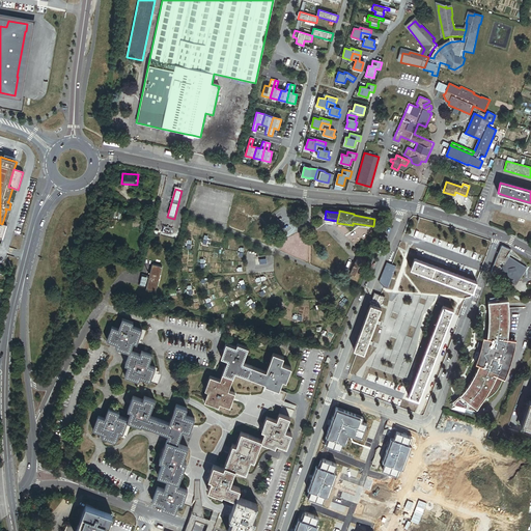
[(527,269),(506,257),(509,251),(501,247),(495,261),(490,274),(496,278),(498,276),(516,287),(527,269)]
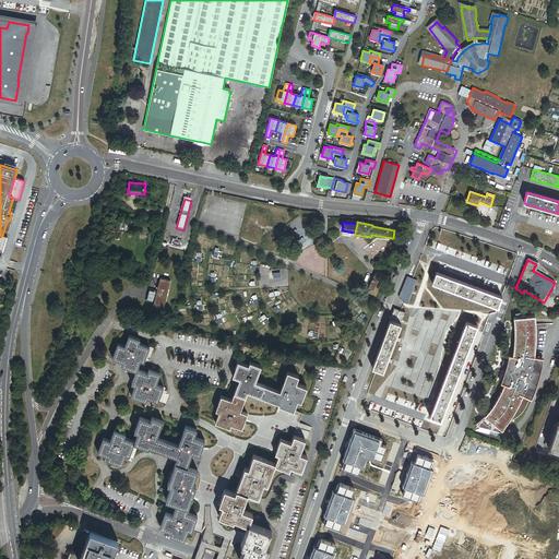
[(437,272),(432,283),(498,307),(502,296),(437,272)]
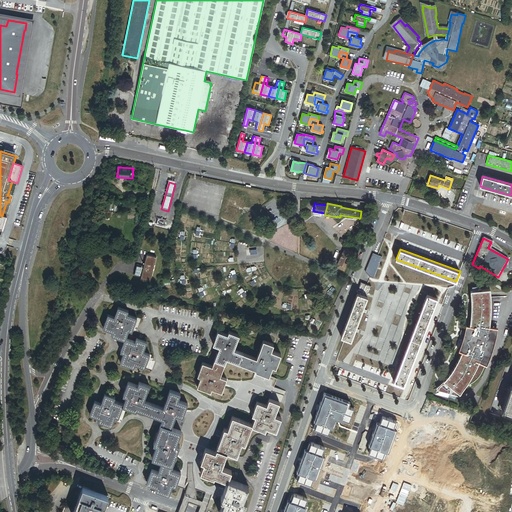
[(344,272),(352,253),(344,250),(336,268),(344,272)]
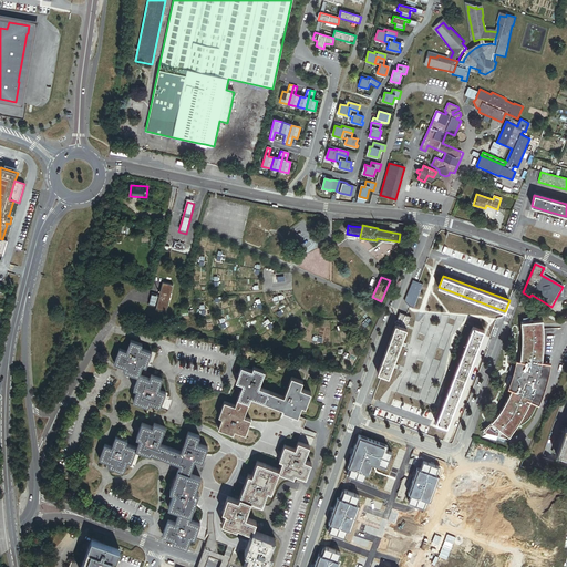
[(414,309),(423,285),(412,280),(404,301),(410,307),(414,309)]
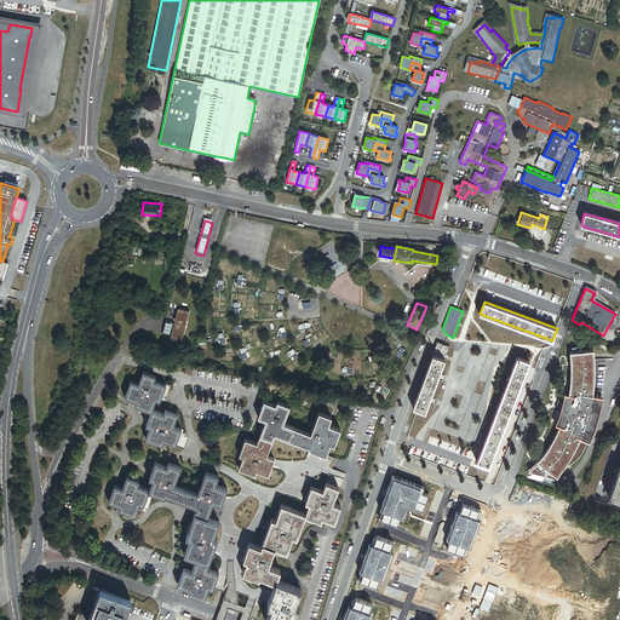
[(165,322),(161,336),(170,338),(168,339),(181,343),(189,314),(177,310),(173,325),(165,322)]
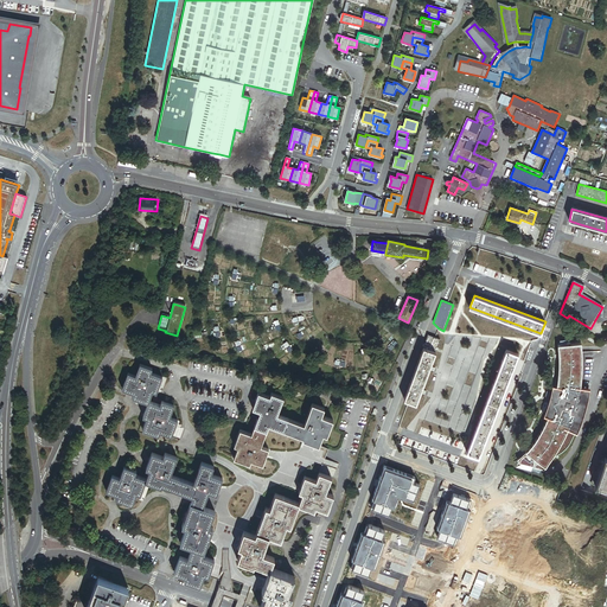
[(428,336),(425,345),(436,350),(440,339),(428,336)]
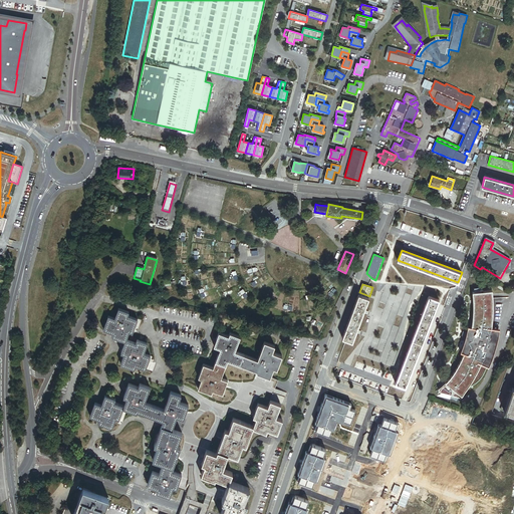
[(352,342),(369,296),(359,292),(342,338),(352,342)]
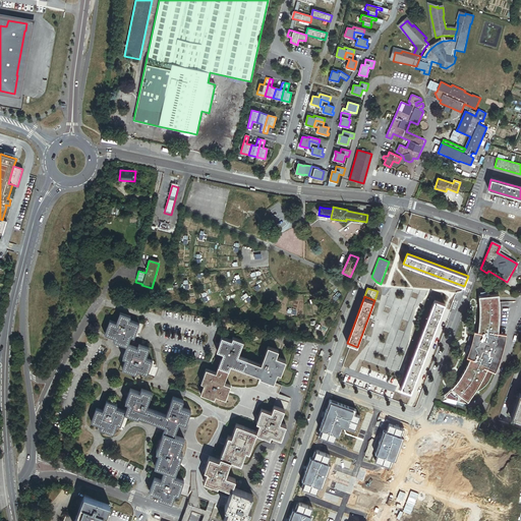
[(499,367),(501,357),(503,350),(504,341),(503,341),(497,340),(498,338),(498,334),(499,330),(501,317),(501,307),(500,296),(479,297),(479,303),(479,320),(478,326),(477,332),(476,332),(475,337),(473,344),(471,352),(469,357),(470,357),(469,361),(466,367),(462,375),(459,381),(455,386),(450,391),(446,396),(446,398),(448,399),(455,401),(456,401),(458,402),(468,405),(471,400),(474,396),(476,394),(485,388),(488,384),(490,381),(495,374),(496,370),(498,366),(499,367)]
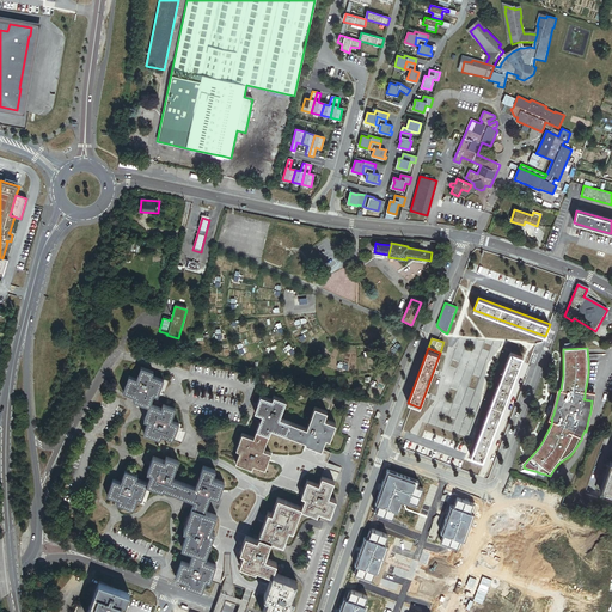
[(509,353),(471,457),(483,461),(521,357),(509,353)]
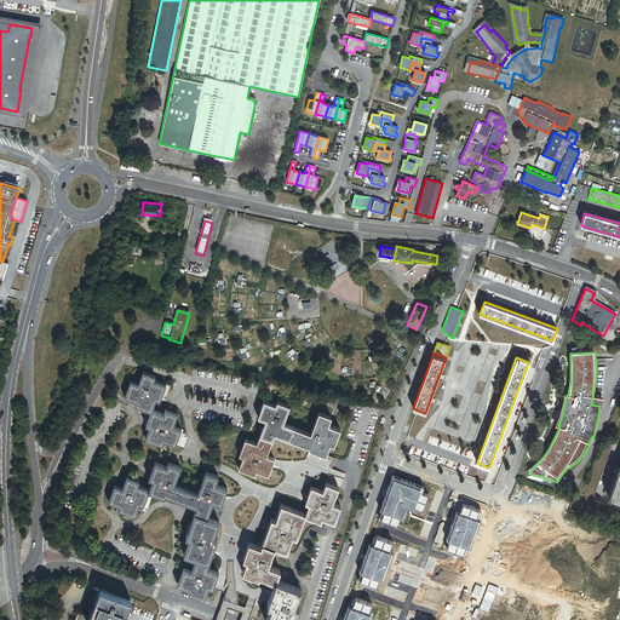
[(151,413),(153,409),(156,400),(159,401),(165,385),(154,380),(155,377),(143,372),(138,384),(131,382),(125,397),(137,402),(135,407),(151,413)]
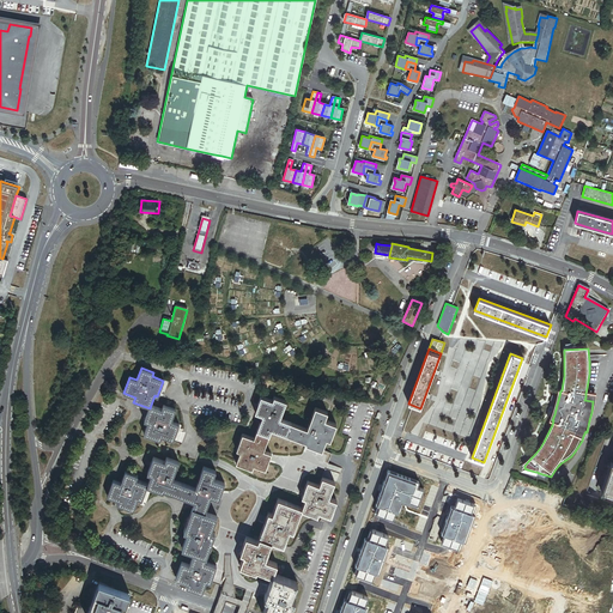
[(263,416),(258,431),(269,436),(272,430),(286,436),(291,423),(280,419),(286,401),(274,398),(273,401),(261,396),(255,412),(263,416)]
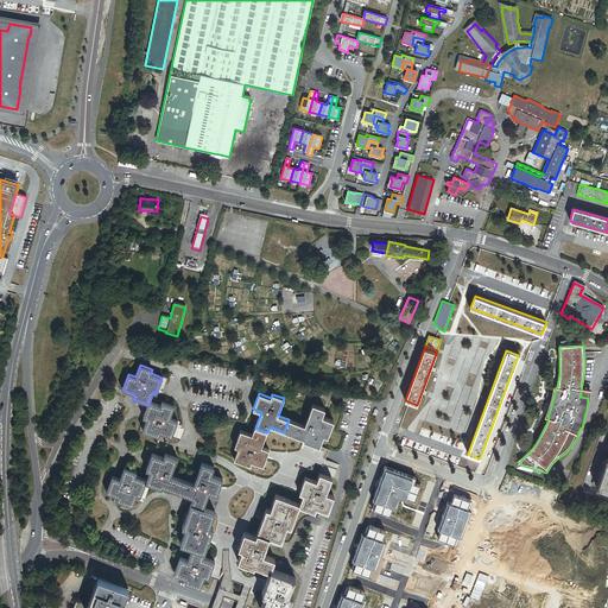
[(162,406),(150,401),(149,405),(144,418),(147,419),(143,431),(159,437),(160,434),(172,437),(178,422),(170,418),(175,407),(163,403),(162,406)]
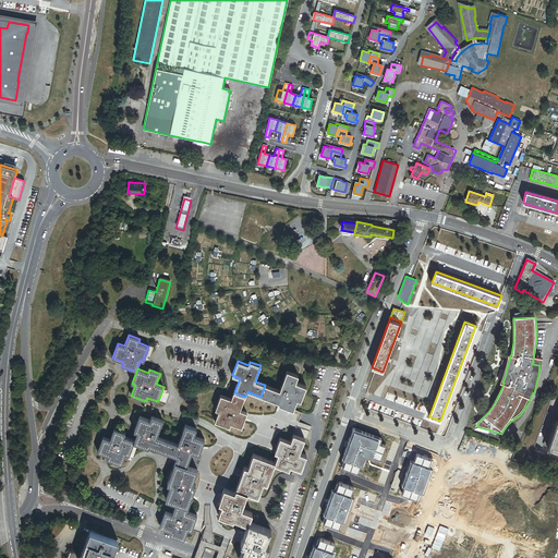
[(279,390),(265,385),(261,397),(279,403),(278,405),(293,411),(296,400),(301,401),(306,386),(295,383),(298,375),(287,372),(279,390)]
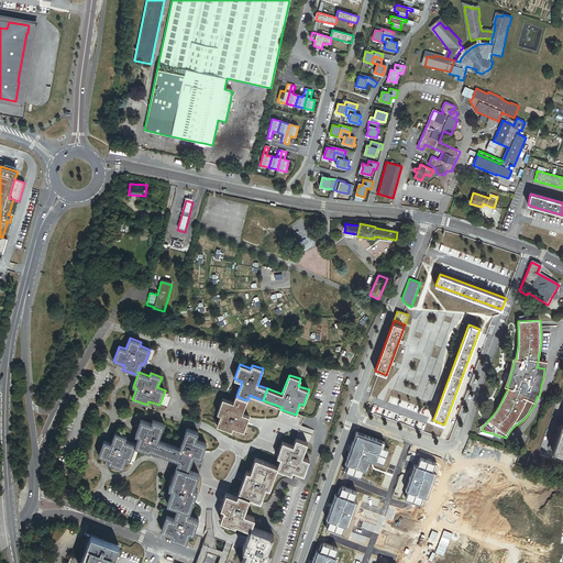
[(296,439),(304,417),(296,415),(280,409),(282,407),(263,400),(250,395),(247,400),(242,415),(249,417),(244,431),(233,428),(232,431),(217,426),(218,424),(203,419),(199,433),(196,441),(207,444),(201,460),(205,461),(199,475),(195,489),(198,490),(189,512),(188,517),(199,520),(194,536),(199,538),(207,540),(208,537),(243,550),(251,529),(236,525),(235,526),(221,520),(224,509),(221,508),(227,494),(238,497),(239,494),(247,472),(251,473),(256,459),(278,466),(282,457),(277,456),(283,442),(294,446),(296,439)]
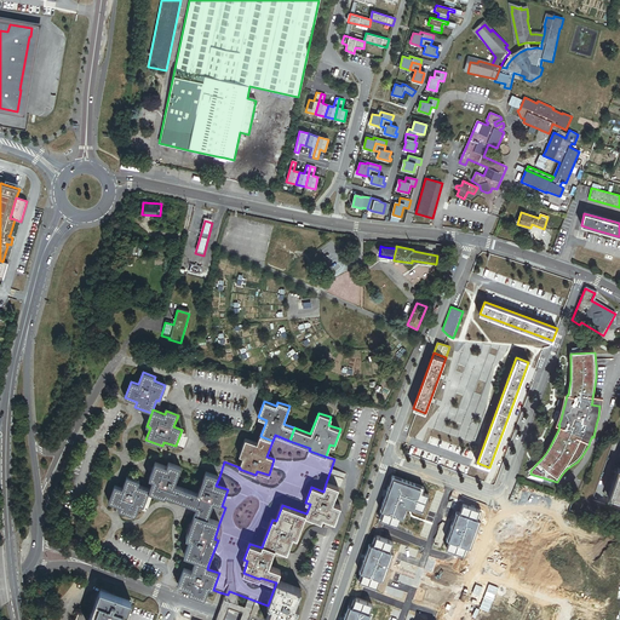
[(592,503),(616,438),(608,435),(583,500),(592,503)]
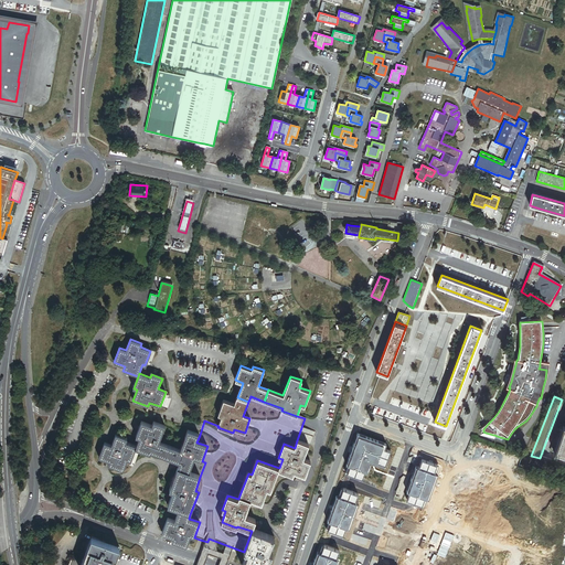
[(248,402),(237,397),(234,405),(224,401),(219,415),(222,417),(219,426),(217,427),(233,433),(234,429),(245,433),(249,418),(243,416),(248,402)]
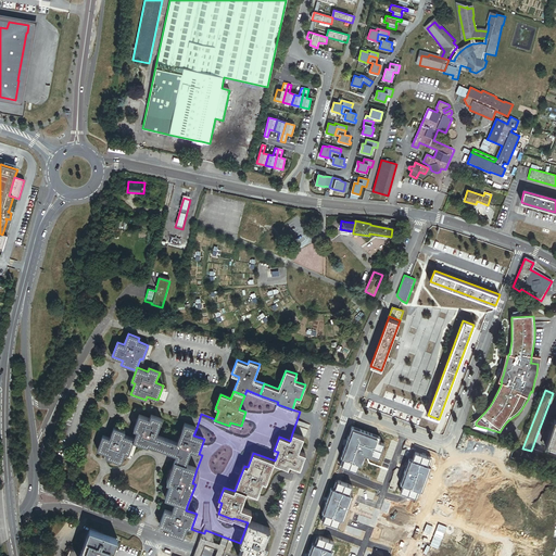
[(149,445),(163,451),(167,440),(156,436),(162,420),(151,416),(150,419),(139,415),(134,430),(138,431),(135,440),(134,441),(148,446),(149,445)]
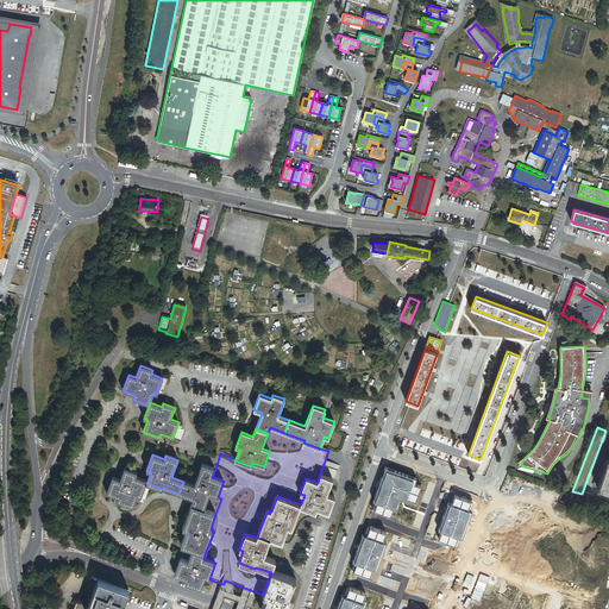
[(596,489),(607,460),(603,459),(592,488),(596,489)]
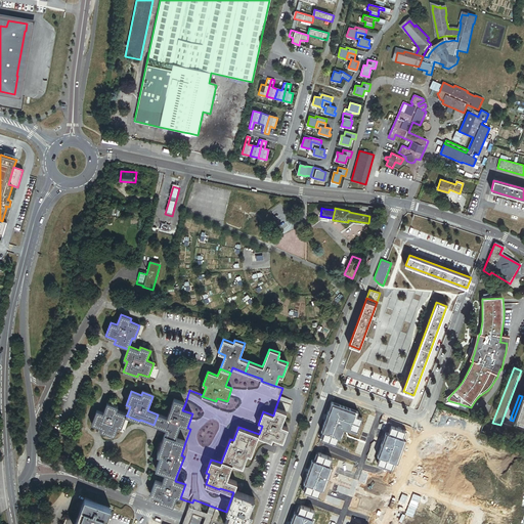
[(523,397),(522,396),(513,421),(523,425),(523,397)]
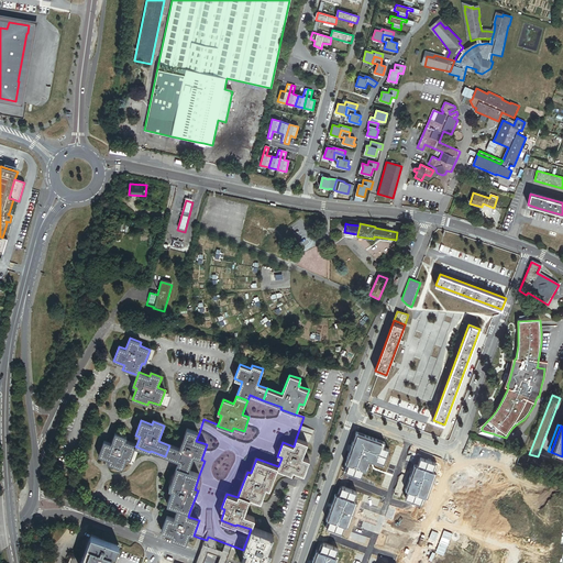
[(178,464),(177,466),(188,471),(189,468),(194,456),(201,460),(207,444),(196,441),(199,433),(187,429),(180,449),(169,445),(165,456),(179,461),(178,464)]
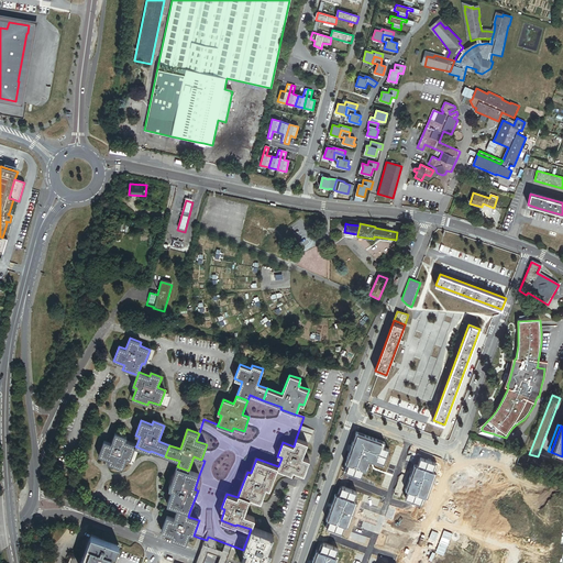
[(135,446),(136,445),(125,441),(127,437),(116,432),(111,443),(105,441),(99,456),(110,460),(108,463),(123,468),(127,459),(131,460),(135,446)]
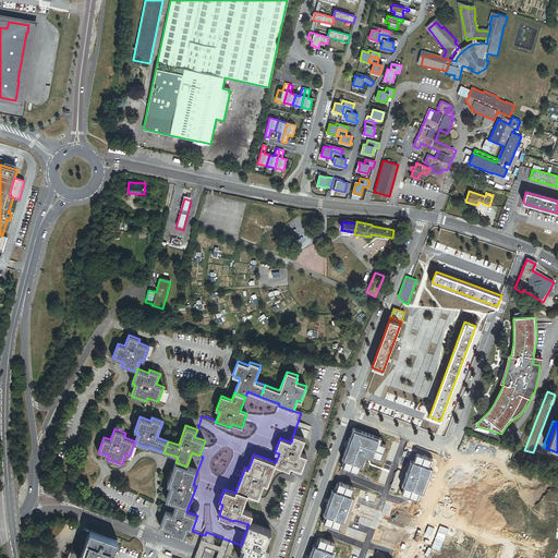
[(276,462),(275,464),(289,470),(291,466),(301,470),(306,456),(300,453),(304,439),(294,435),(293,435),(291,443),(280,438),(275,452),(279,453),(276,462)]
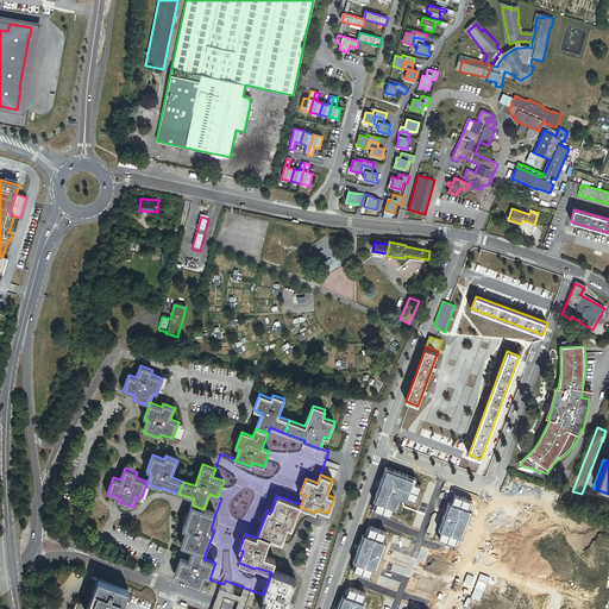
[(258,534),(270,538),(282,542),(288,527),(292,528),(300,507),(301,504),(277,496),(271,512),(268,510),(258,534)]
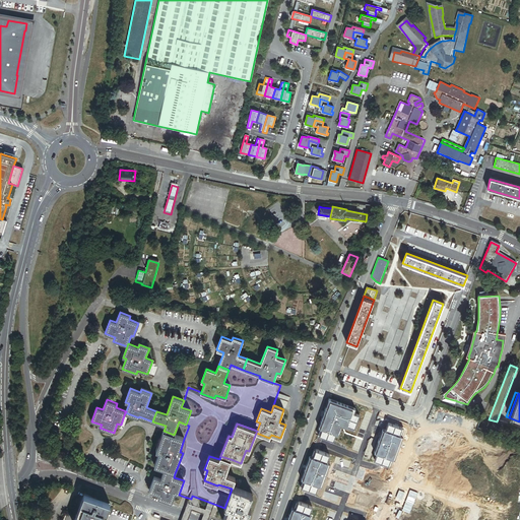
[(154,466),(165,470),(175,473),(183,453),(180,452),(184,439),(174,435),(164,431),(156,451),(159,453),(154,466)]
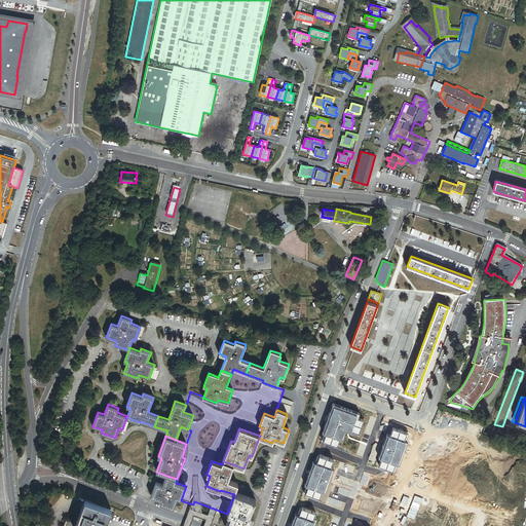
[(234,494),(234,493),(238,484),(228,481),(233,464),(223,461),(222,464),(212,461),(207,475),(210,476),(207,486),(220,491),(221,490),(234,494)]
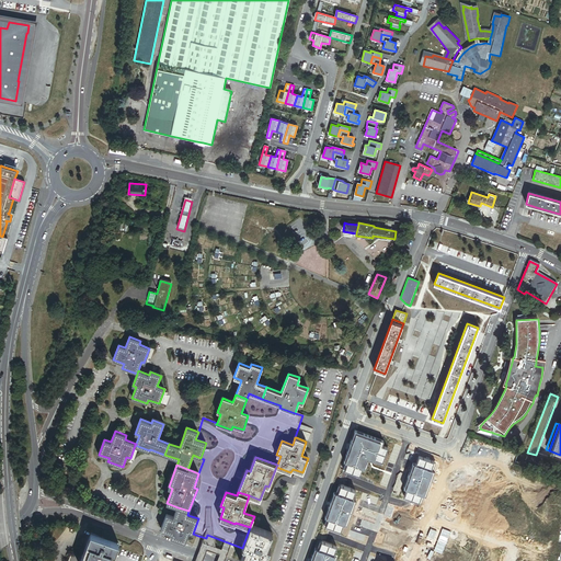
[(172,534),(171,537),(185,542),(189,533),(193,534),(198,518),(187,515),(189,511),(178,507),(174,518),(167,515),(161,529),(172,534)]
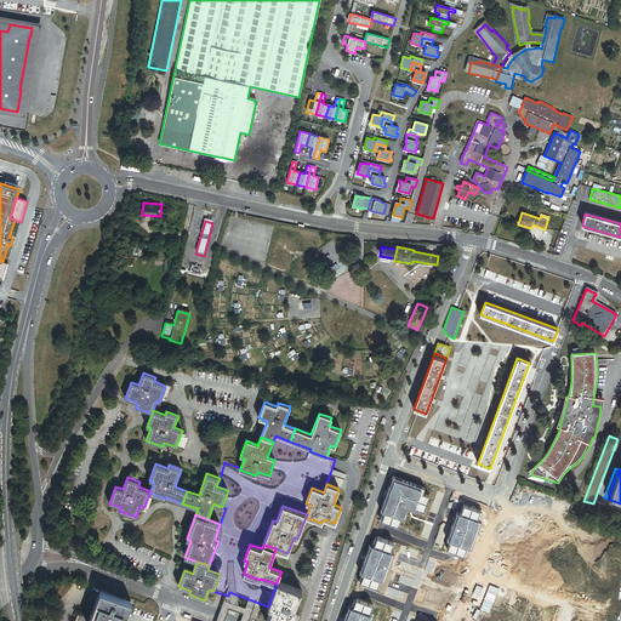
[(272,608),(267,620),(295,620),(300,608),(296,607),(301,592),(277,582),(277,584),(268,607),(272,608)]
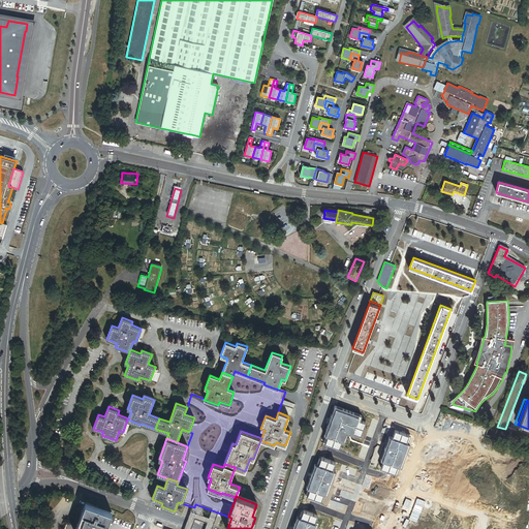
[(106,528),(113,514),(86,503),(78,526),(76,528),(106,528)]
